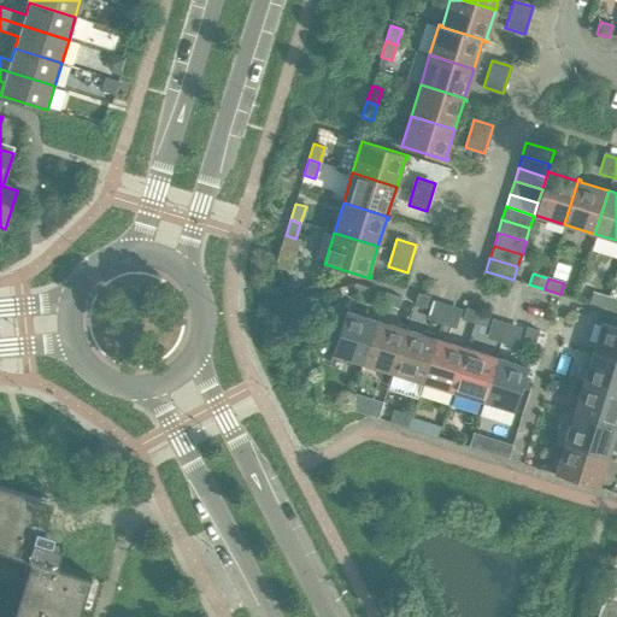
[(366,299),(370,288),(353,283),(351,294),(366,299)]
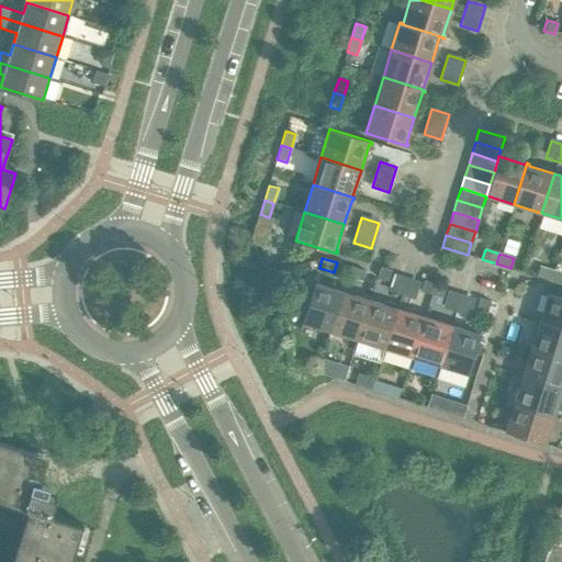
[(362,281),(364,271),(350,267),(347,277),(362,281)]
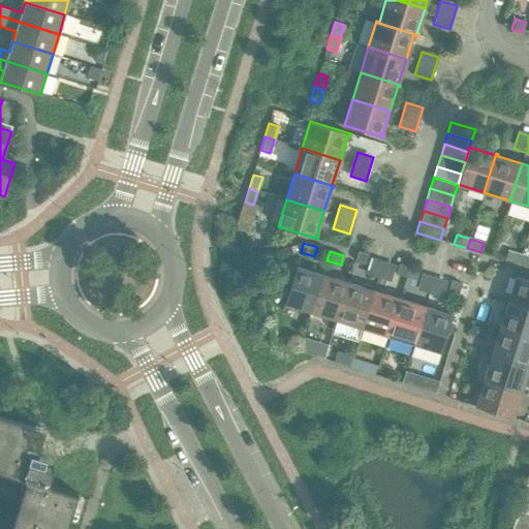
[(366,265),(369,254),(359,251),(355,260),(366,265)]
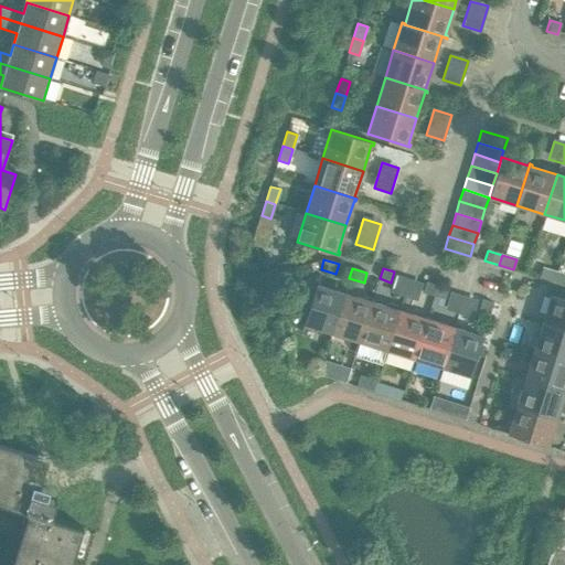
[(554,283),(557,273),(542,268),(540,278),(554,283)]
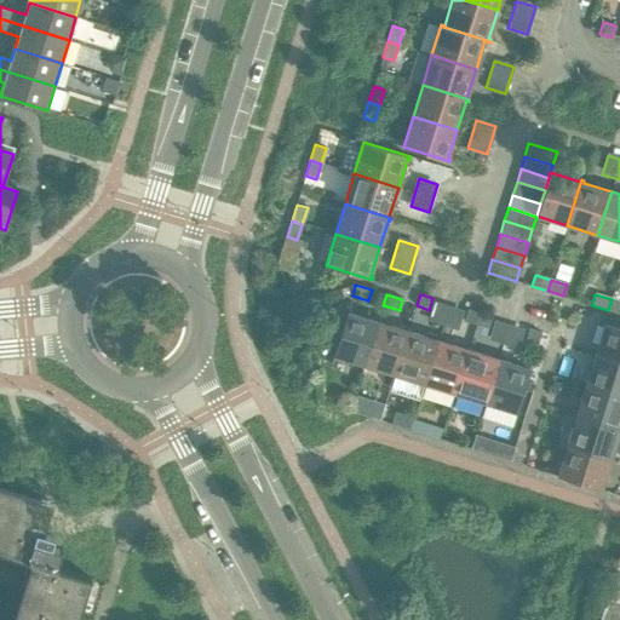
[(619,313),(619,300),(612,299),(608,310),(619,313)]
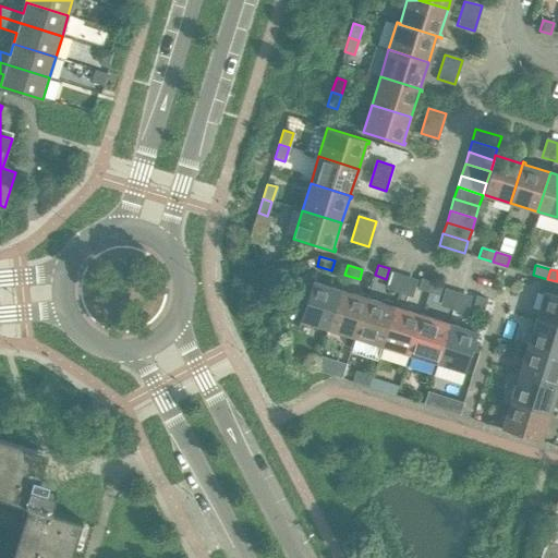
[(387,290),(411,298),(416,281),(392,273),(387,290)]
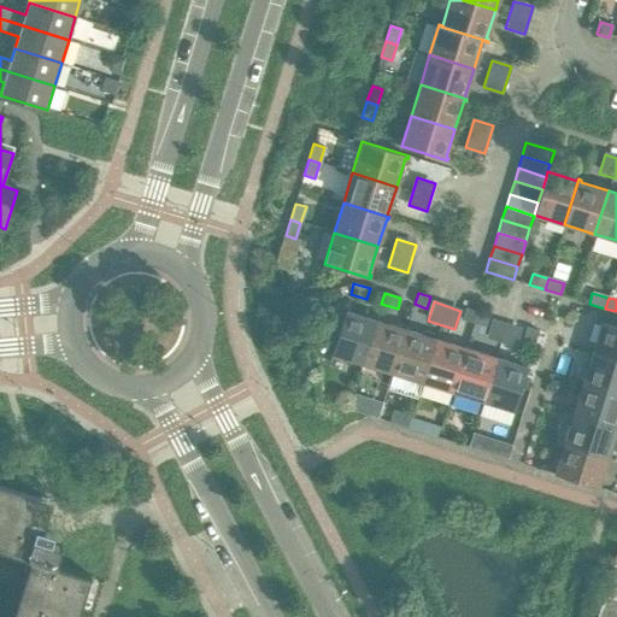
[(474,323),(477,311),(465,307),(462,319),(474,323)]
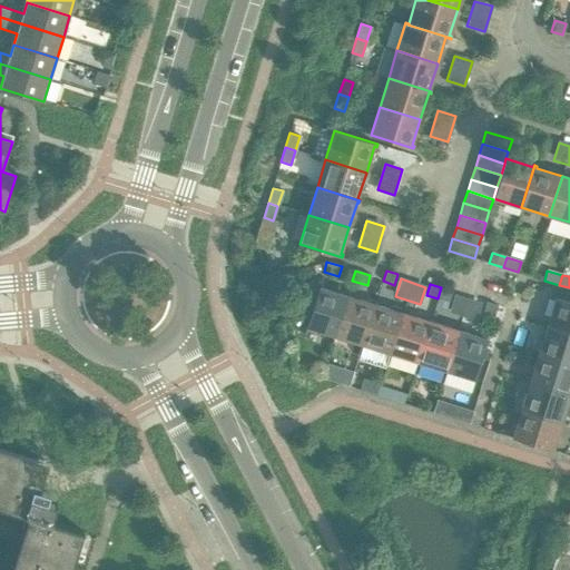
[(335,336),(347,296),(322,287),(322,285),(320,285),(306,327),(335,336)]
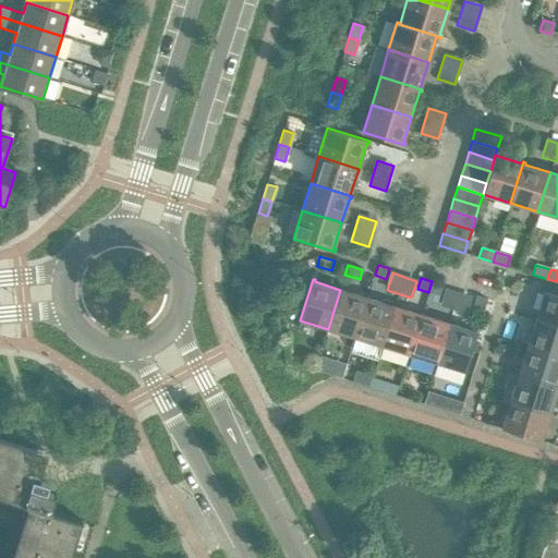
[(439,295),(443,284),(432,281),(428,292),(439,295)]
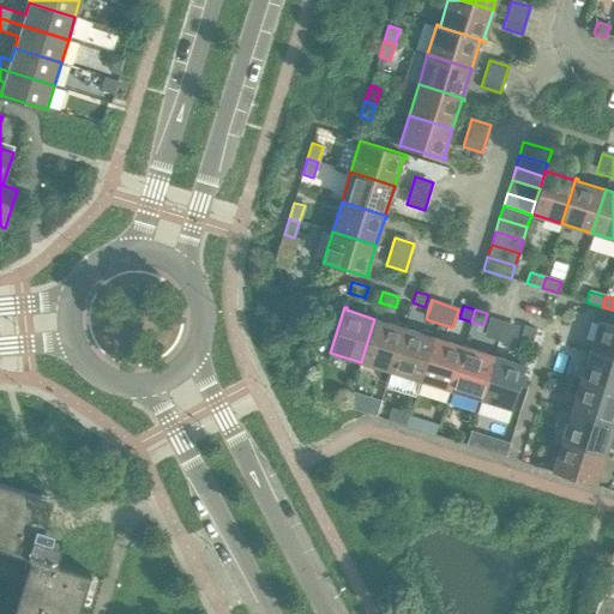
[(485,336),(512,345),(518,326),(491,318),(485,336)]
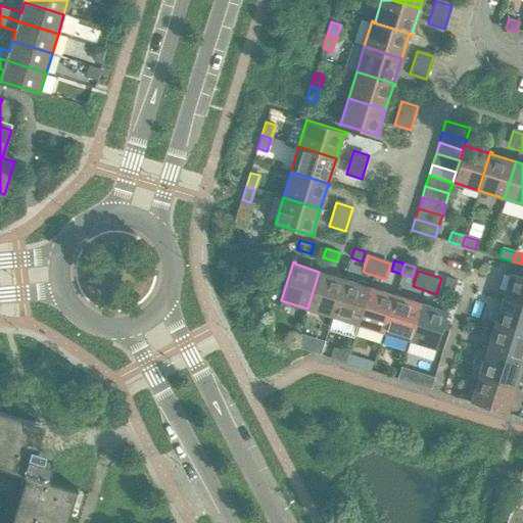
[(333,317),(344,277),(343,277),(343,279),(319,272),(307,308),(333,317)]
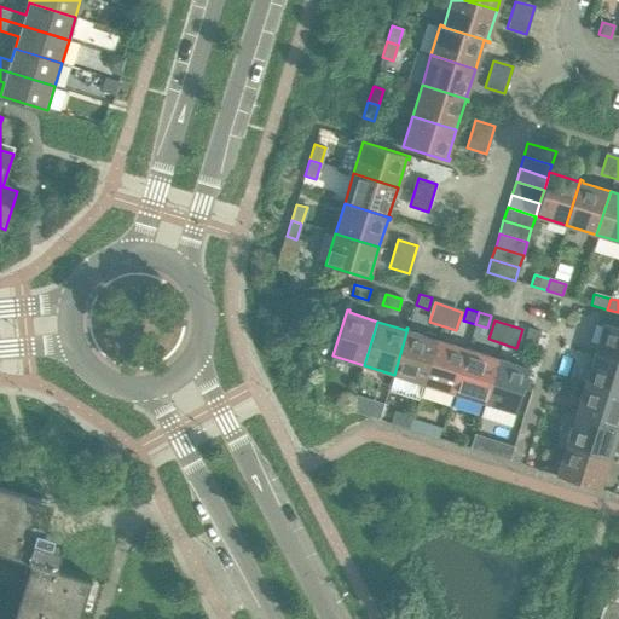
[(618,362),(618,328),(601,323),(600,325),(602,327),(594,354),(618,362)]
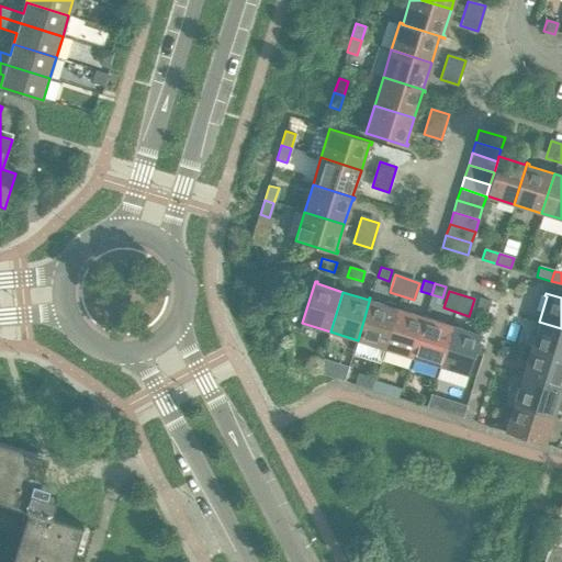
[(384,348),(396,308),(371,301),(372,299),(370,298),(358,340),(384,348)]
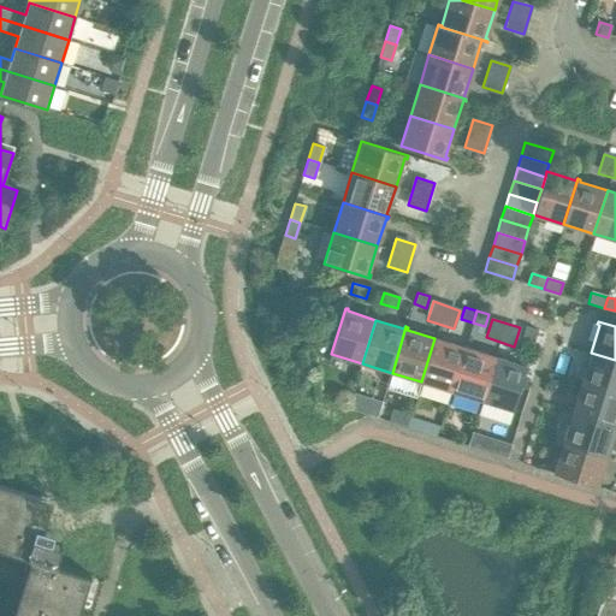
[(534,342),(538,330),(526,326),(522,338),(534,342)]
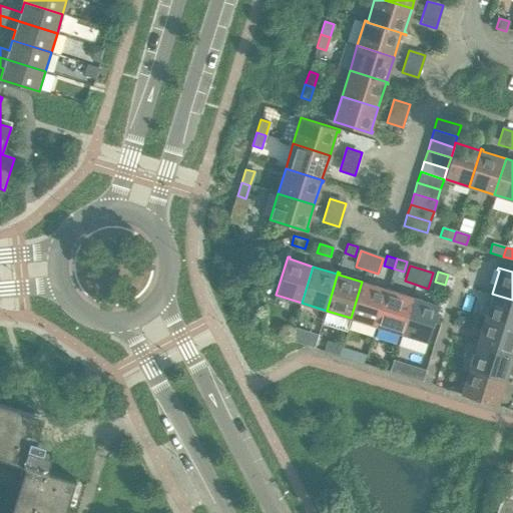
[(377,326),(388,288),(387,287),(386,289),(362,282),(351,318),(377,326)]
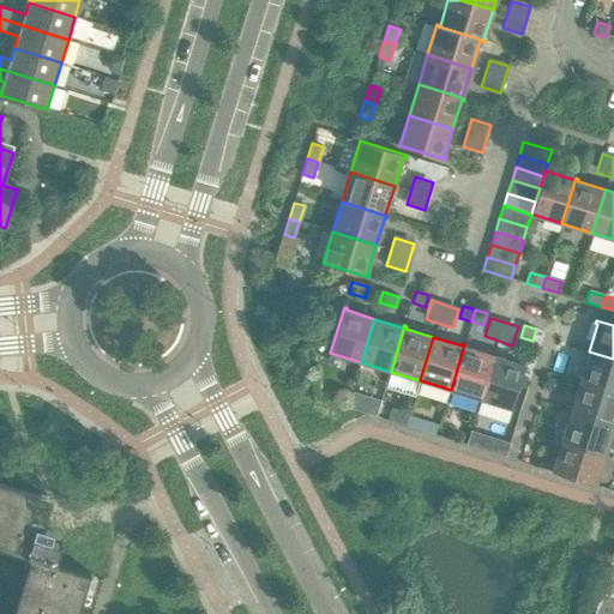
[(480,399),(493,356),(465,347),(467,344),(464,344),(451,390),(480,399)]
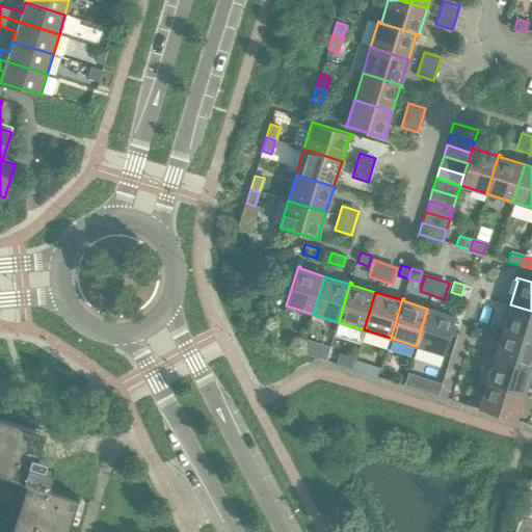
[(531,340),(531,311),(510,304),(503,328),(501,328),(500,329),(531,340)]
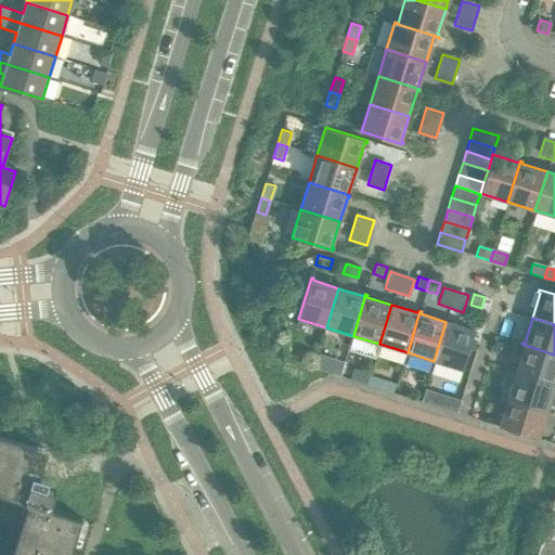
[(462,370),(475,328),(472,327),(472,330),(446,322),(434,361),(462,370)]
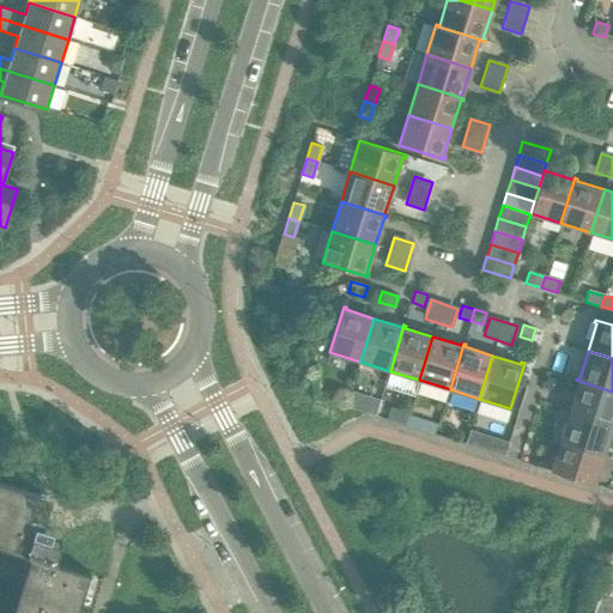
[(612,424),(612,423),(612,392),(576,380),(576,382),(578,382),(570,411),(612,424)]
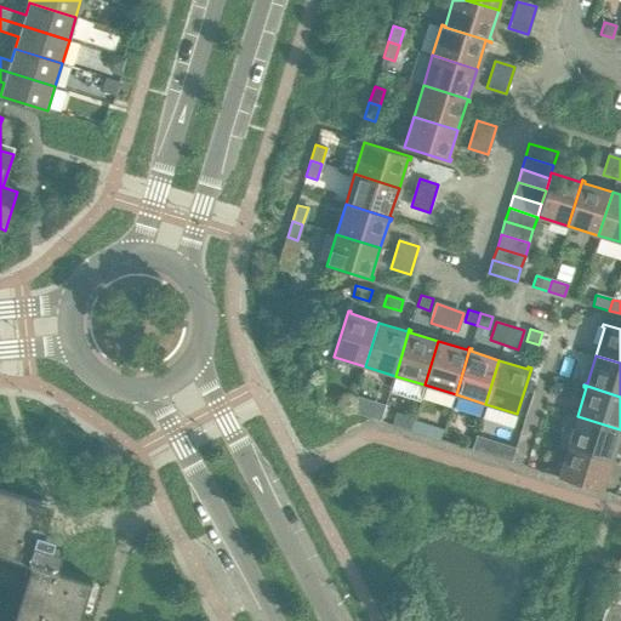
[(611,460),(620,429),(577,416),(568,444),(565,443),(565,445),(611,460)]
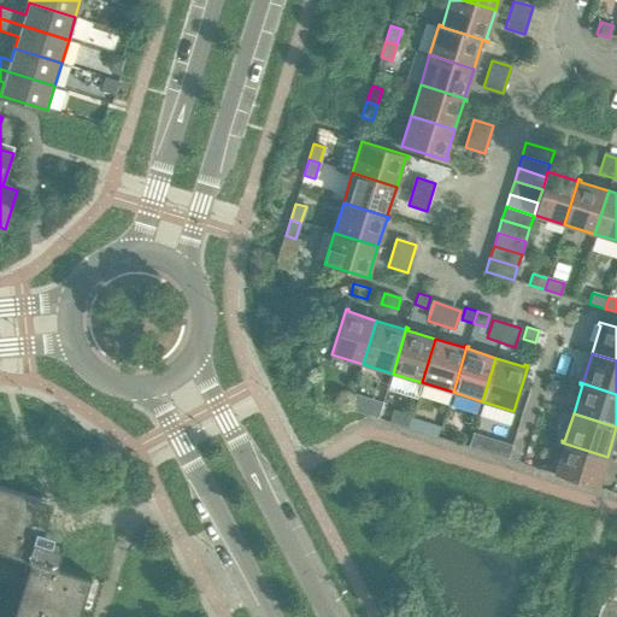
[(598,488),(607,457),(562,442),(560,444),(563,445),(554,474),(598,488)]
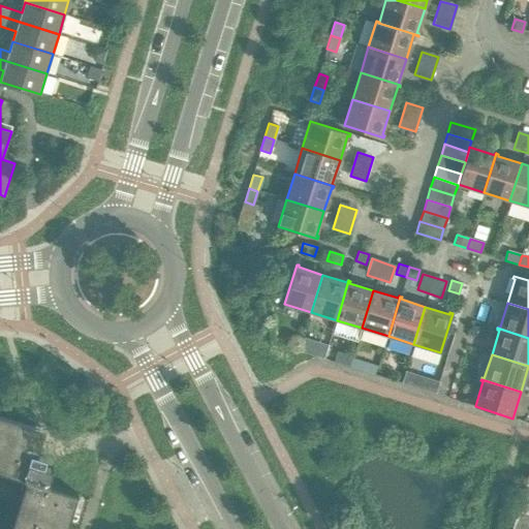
[(31,453),(37,434),(0,422),(0,470),(23,478),(20,488),(30,491),(18,528),(66,528),(78,495),(48,486),(53,468),(44,466),(48,458),(31,453)]
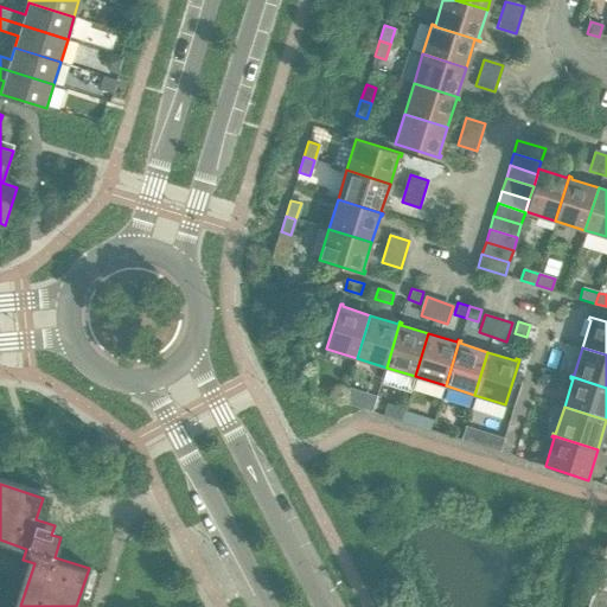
[(606,606),(606,543),(604,556),(605,557),(602,563),(599,562),(590,587),(595,588),(593,594),(592,594),(587,606),(606,606)]
